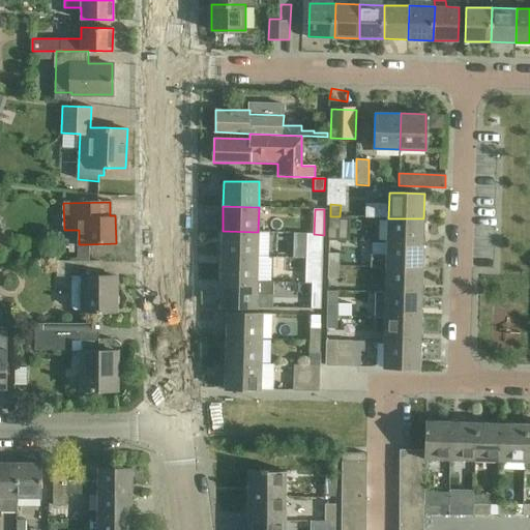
[(340,216),(330,216),(329,240),(346,241),(347,217),(340,216)]
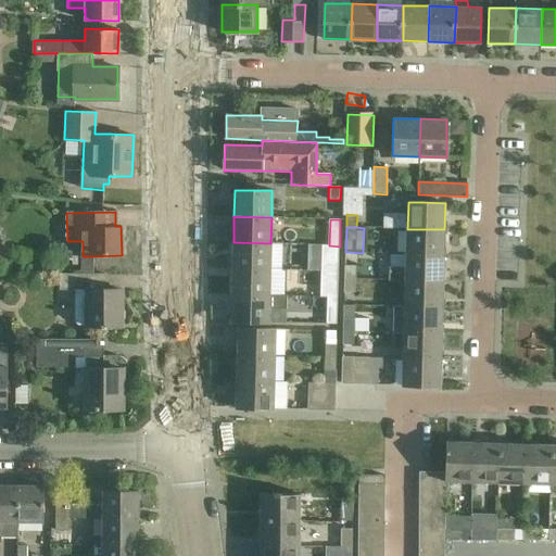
[(407,229),(406,254),(444,255),(444,229),(407,229)]
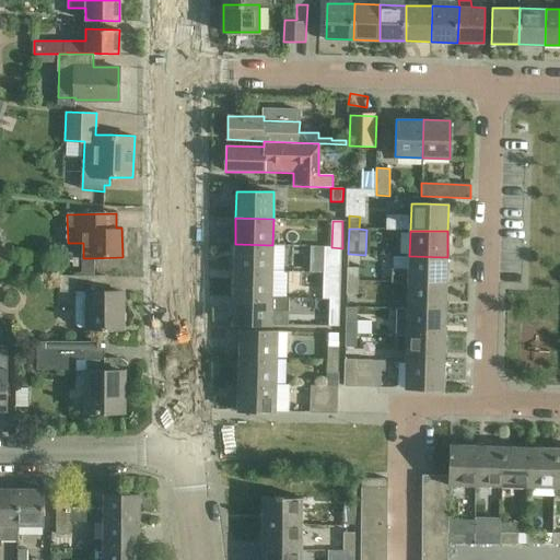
[(271,270),(272,245),(235,244),(234,270),(271,270)]
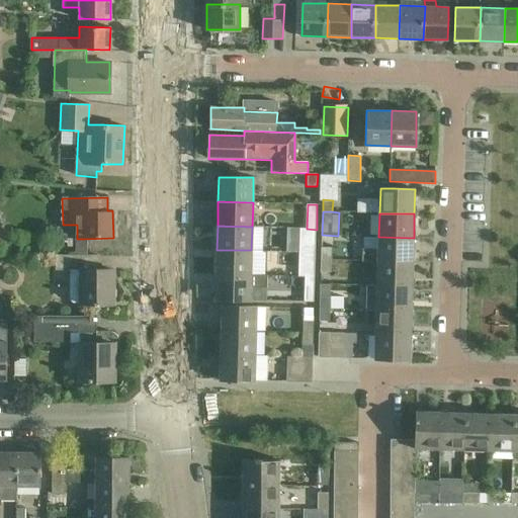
[(300,229),(299,251),(316,252),(317,230),(307,229),(300,229)]
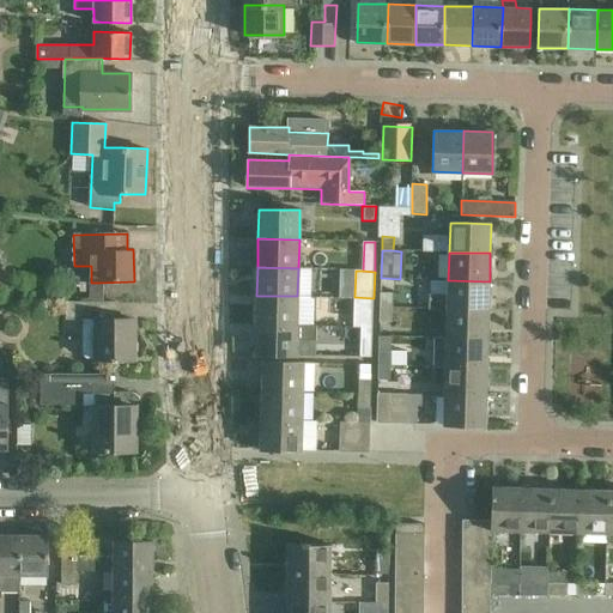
[(447,309),(489,310),(490,281),(448,280),(448,295),(429,293),(429,308),(447,309)]
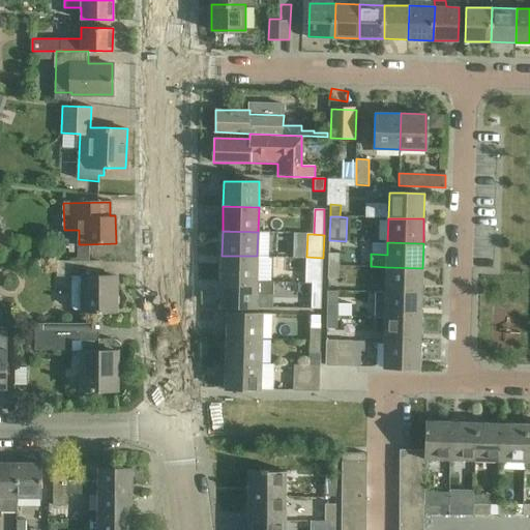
[(347,254),(339,254),(328,254),(328,266),(337,266),(337,265),(347,265),(347,254)]
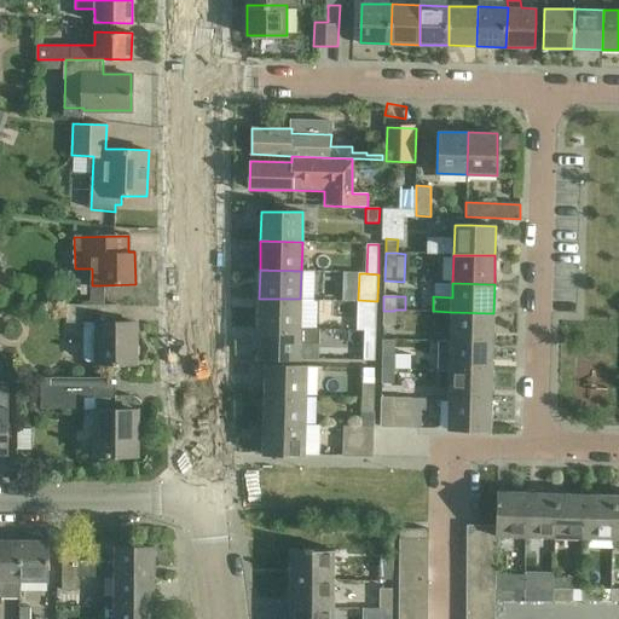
[(259,327),(300,328),(300,299),(259,299),(259,327)]
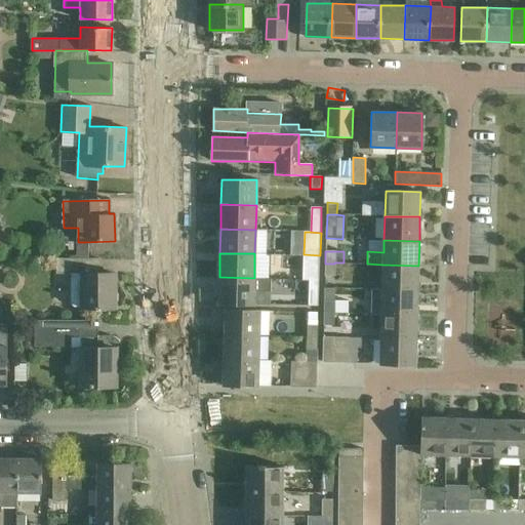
[(310,280),(320,280),(320,255),(304,254),(304,280),(310,280)]
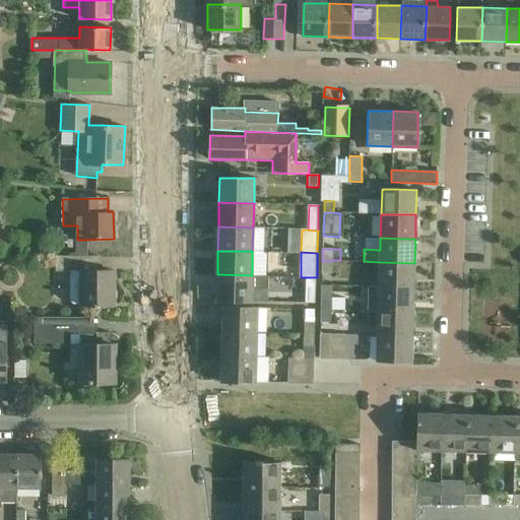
[(98,256),(77,256),(56,256),(56,272),(70,272),(70,299),(74,303),(81,303),(81,305),(114,305),(114,270),(98,270),(98,256)]
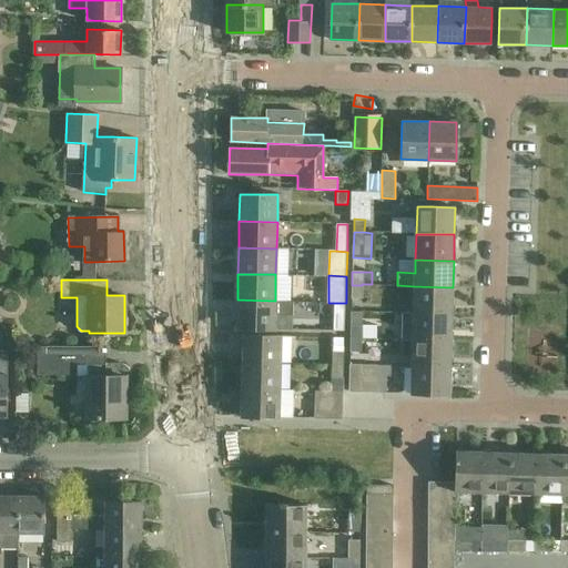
[(362,298),(362,285),(352,285),(351,298),(362,298)]
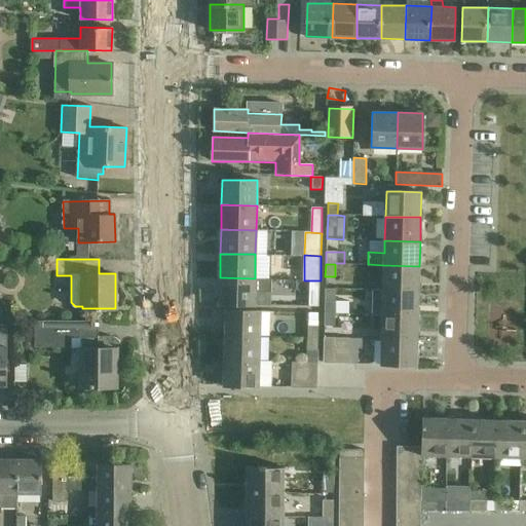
[(419,291),(419,266),(383,265),(383,290),(419,291)]
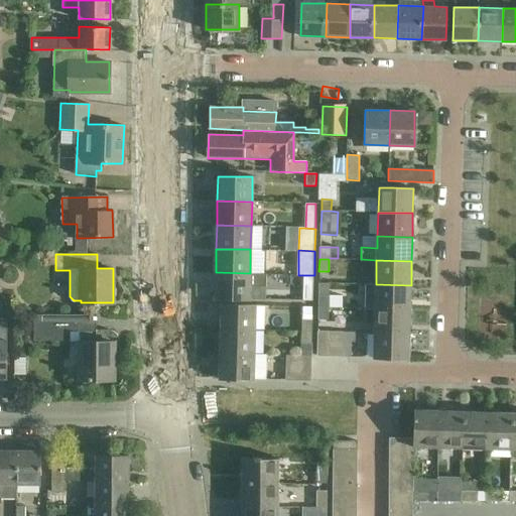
[(215,298),(235,298),(249,298),(250,273),(216,272),(215,298)]
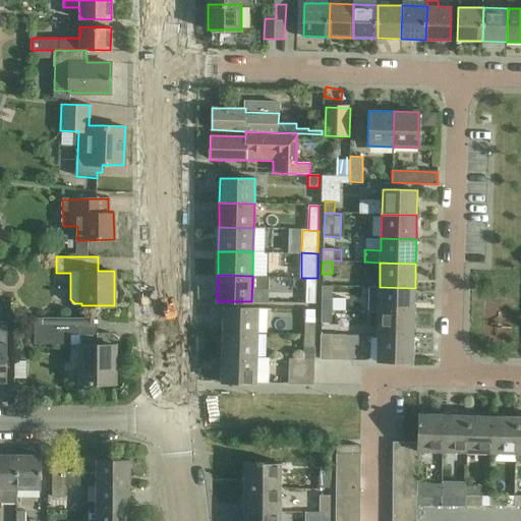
[(307,278),(306,302),(316,303),(316,291),(317,278),(307,278)]
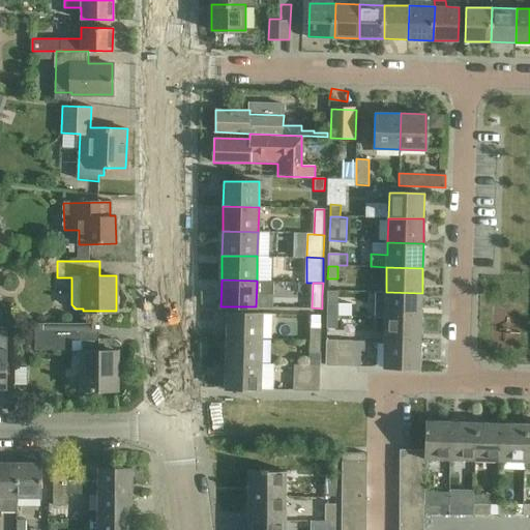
[(385,317),(421,318),(422,293),(386,292),(376,292),(376,317),(385,318),(385,317)]
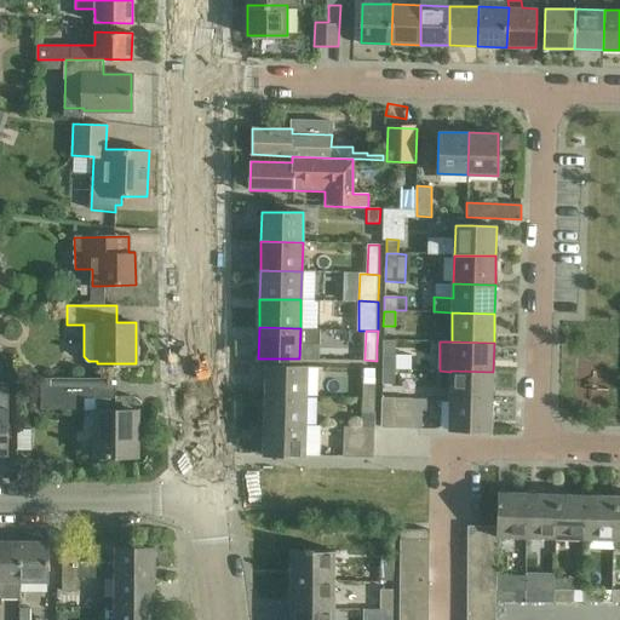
[(383,354),(382,368),(394,369),(394,355),(383,354)]
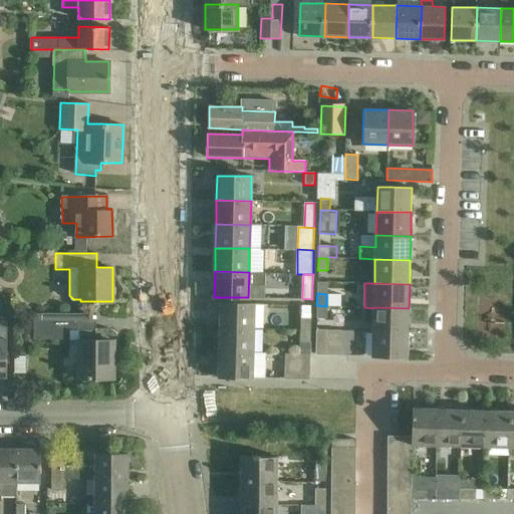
[(254,303),(219,303),(219,327),(253,328),(254,303)]
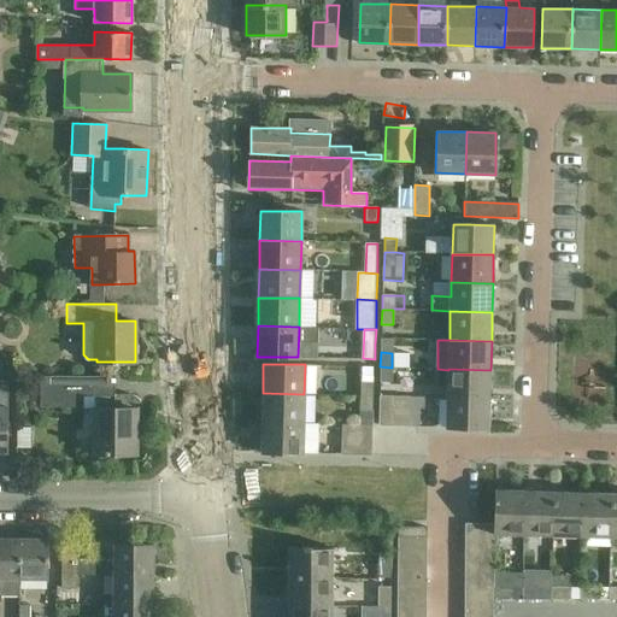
[(391,382),(392,368),(380,366),(380,381),(391,382)]
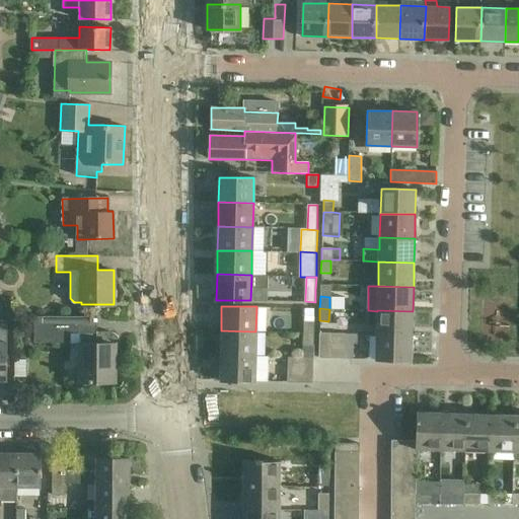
[(305,309),(305,320),(303,320),(303,332),(314,332),(315,320),(314,320),(314,309),(305,309)]
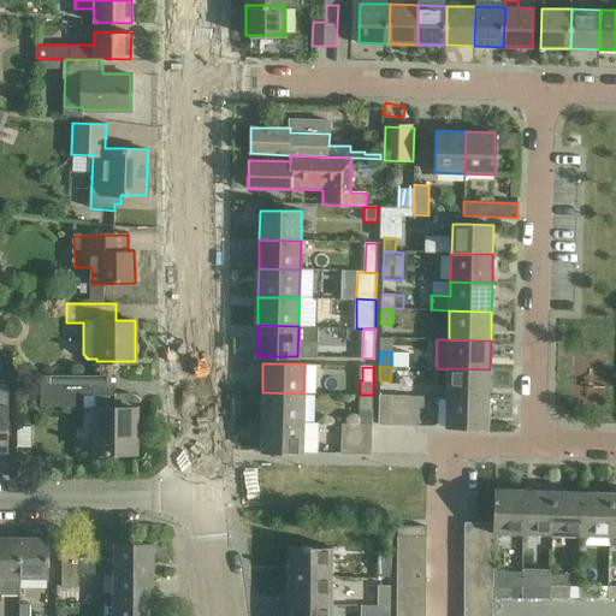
[(446,397),(490,398),(490,369),(448,368),(448,369),(446,397)]
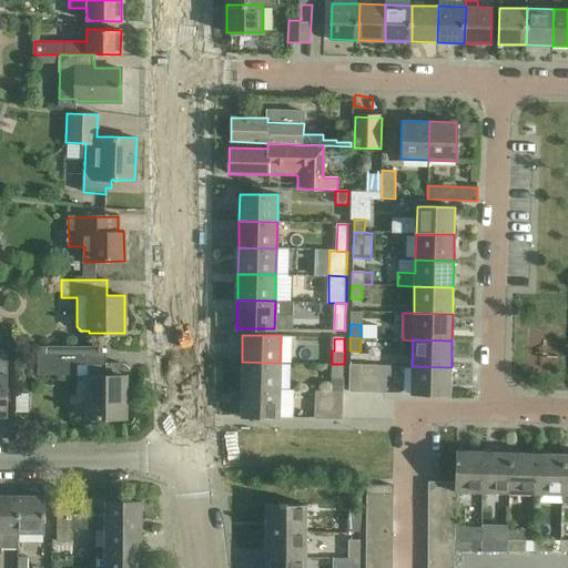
[(127,377),(131,377),(131,376),(131,374),(131,372),(130,371),(129,368),(127,367),(125,366),(123,365),(121,364),(119,364),(107,364),(107,347),(63,347),(38,347),(38,375),(89,376),(89,396),(88,417),(127,418),(127,377)]
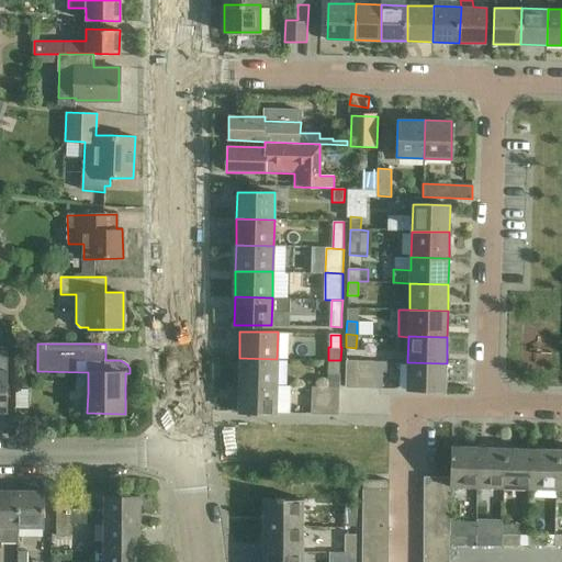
[(238,384),(277,385),(277,359),(239,358),(238,384)]
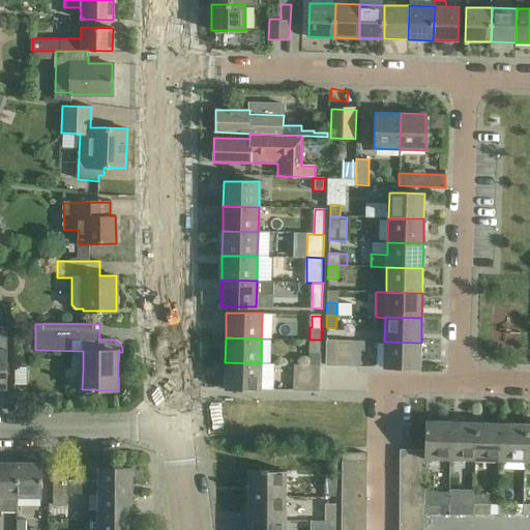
[(310,352),(310,365),(319,365),(321,365),(321,352),(321,340),(310,340),(310,352)]
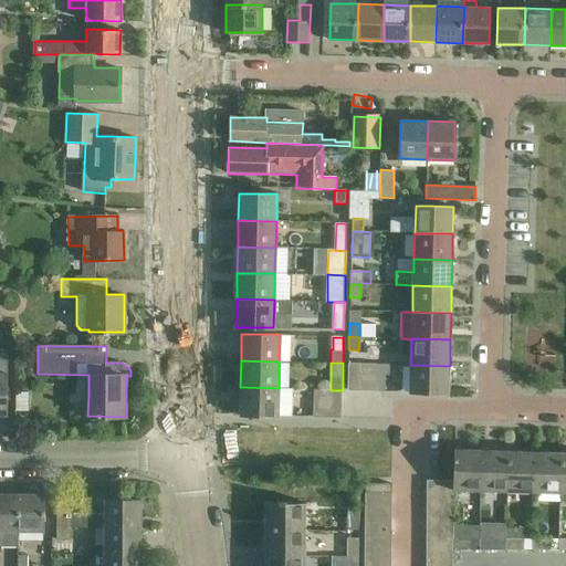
[(347,363),(346,390),(360,390),(360,363),(347,363)]
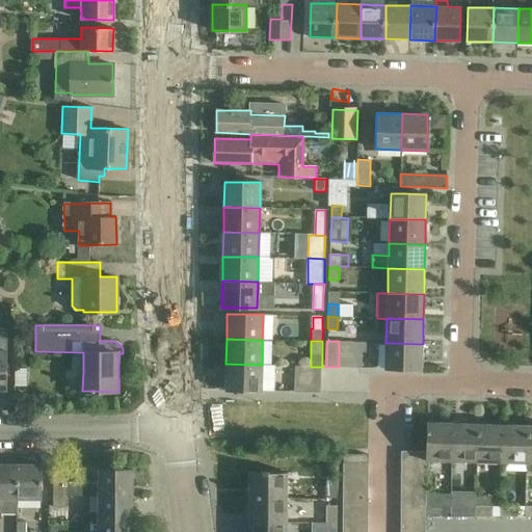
[(352,368),(352,346),(352,342),(339,341),(339,367),(352,368)]
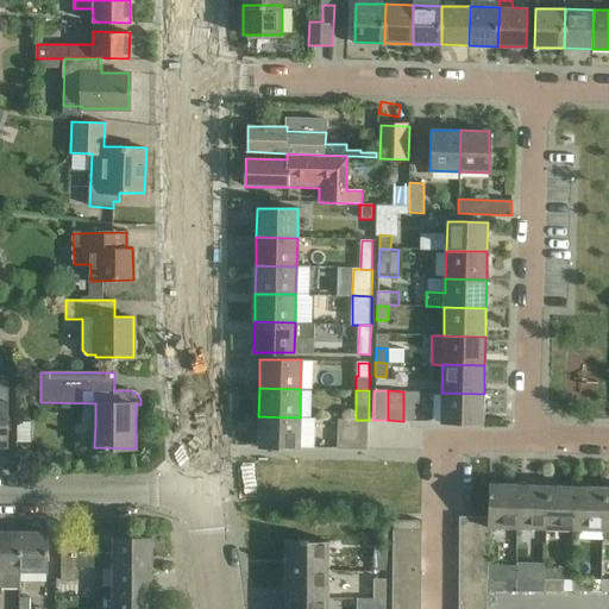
[(441,393),(441,399),(440,422),(483,424),(484,394),(441,393)]
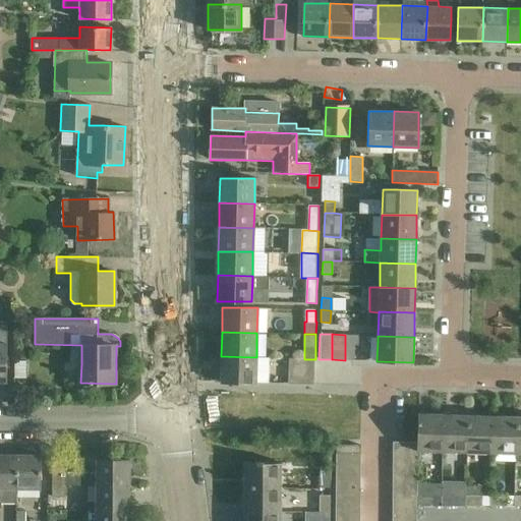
[(221,382),(255,383),(256,357),(221,356),(221,382)]
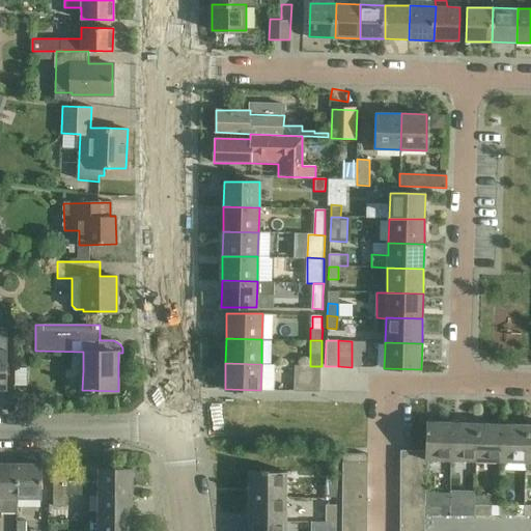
[(294,366),(294,370),(294,379),(318,379),(319,366),(310,366),(294,366)]
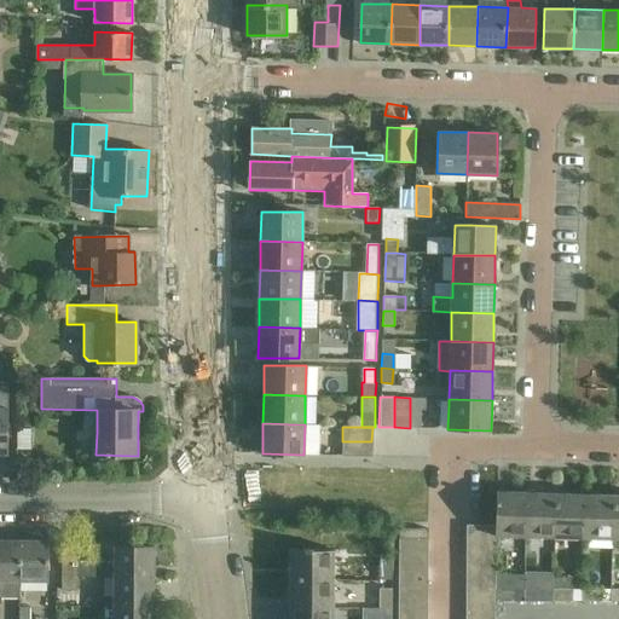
[(341,456),(371,456),(371,441),(342,441),(341,456)]
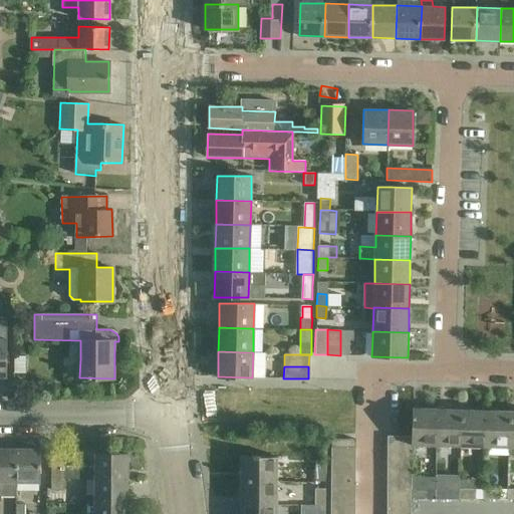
[(412,409),(411,436),(411,446),(435,447),(436,410),(412,409)]
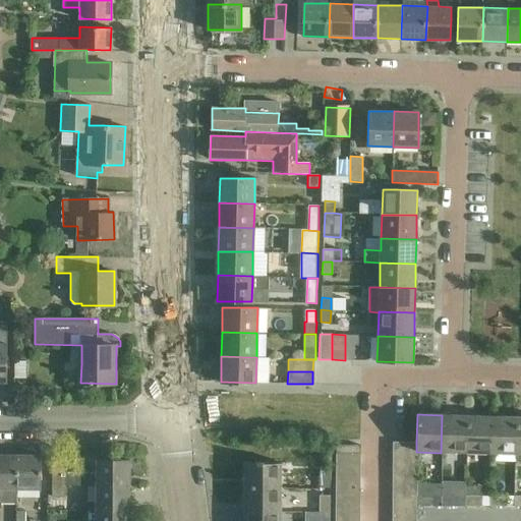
[(442,415),(441,453),(466,453),(467,415),(442,415)]
